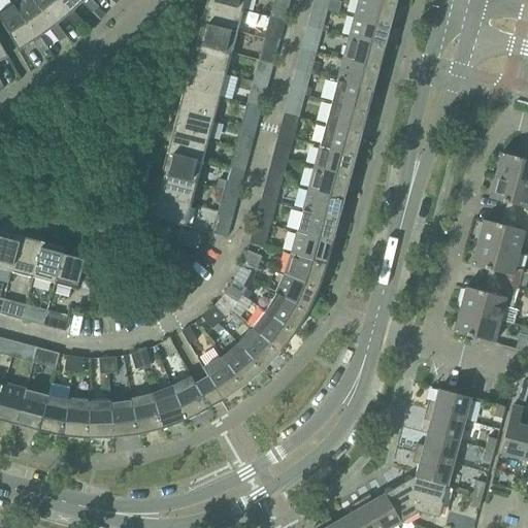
[(33,0),(19,0),(13,4),(37,39),(40,36),(51,29),(60,41),(67,36),(58,24),(54,27),(33,0)]
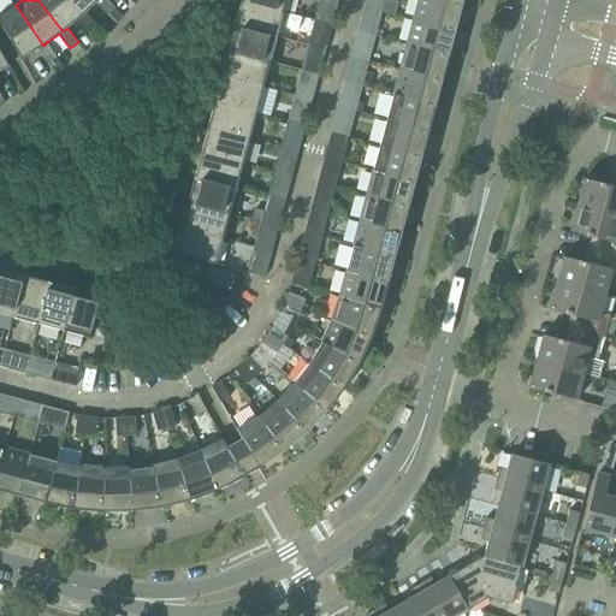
[(67,0),(39,0),(63,31),(67,28),(78,19),(89,33),(98,25),(86,12),(82,16),(67,0)]
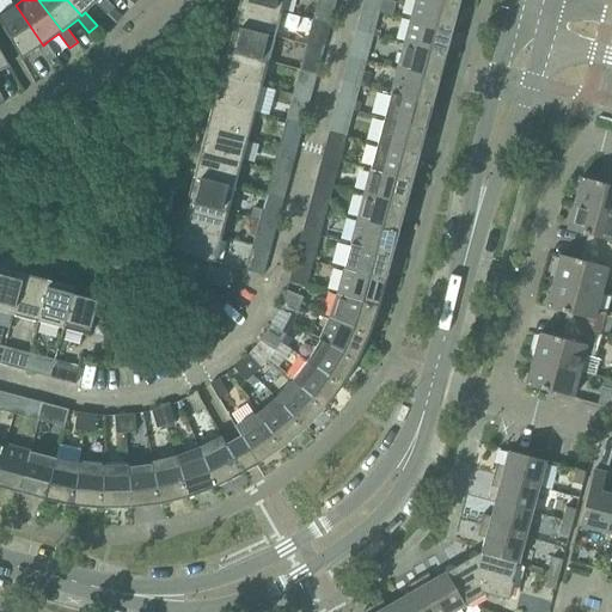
[(67,0),(81,16),(85,12),(96,2),(108,14),(115,7),(108,0),(67,0)]
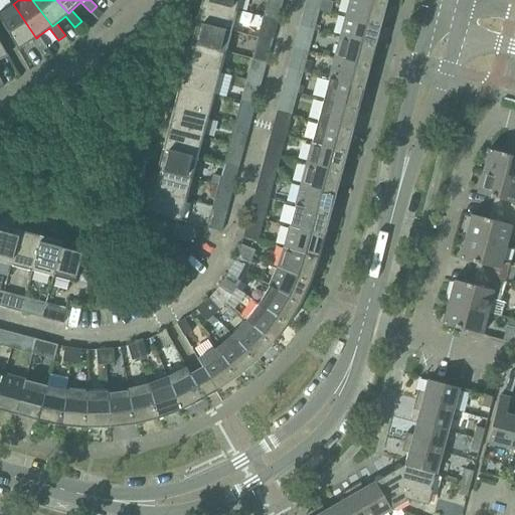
[(202,0),(197,21),(232,30),(237,9),(202,0)]
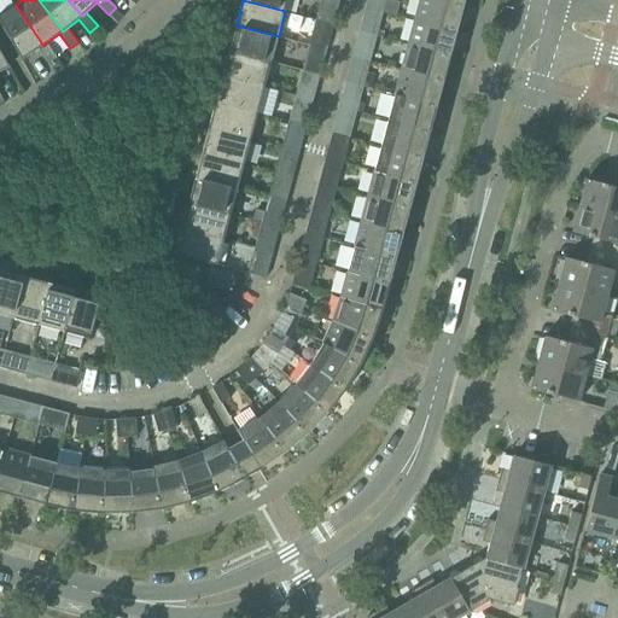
[(243,0),(285,11),(287,0),(243,0)]
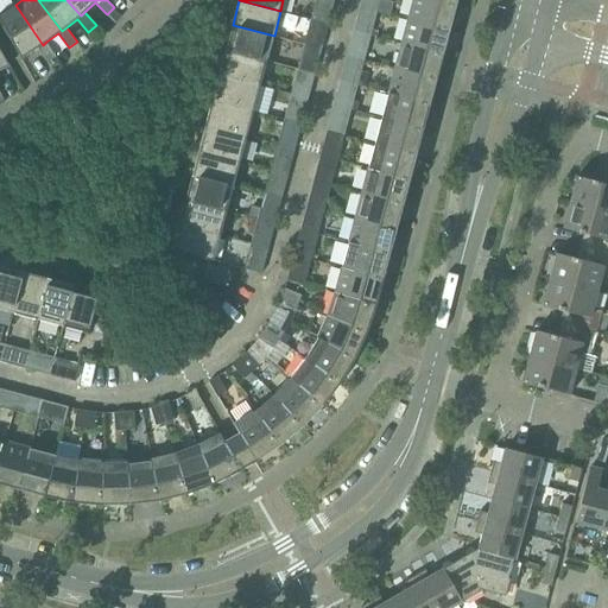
[(380,0),(361,0),(361,6),(378,11),(381,0),(380,0)]
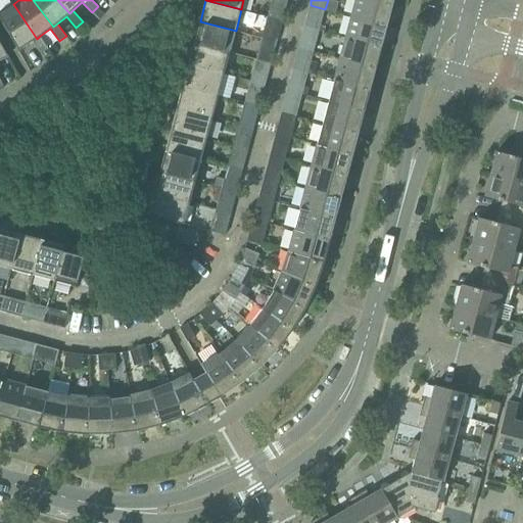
[(377,0),(355,0),(351,16),(387,26),(392,4),(377,0)]
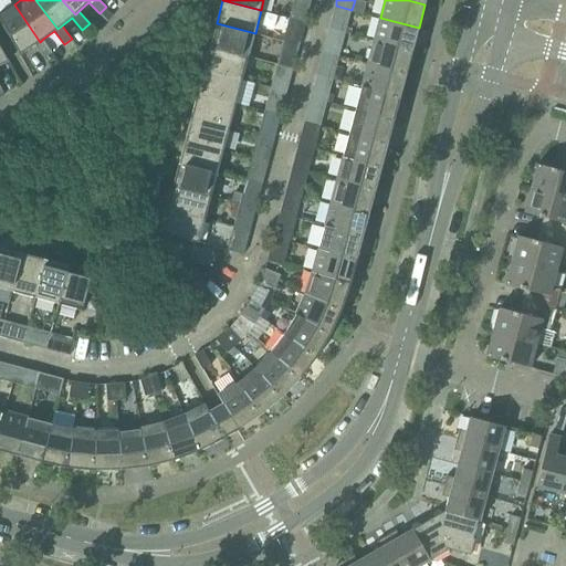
[(40,42),(14,4),(0,13),(0,19),(20,53),(19,53),(19,54),(35,44),(44,58),(53,52),(43,39),(40,42)]
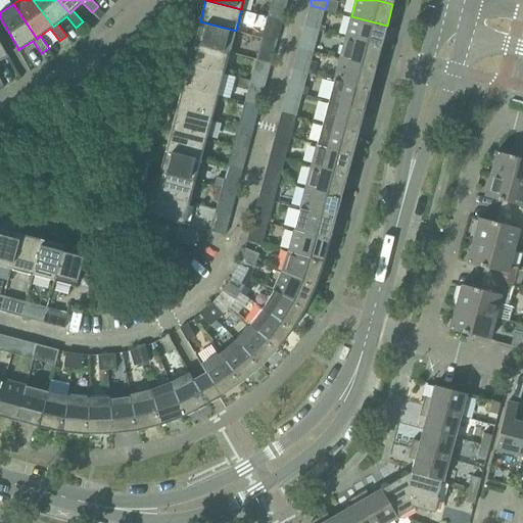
[(325,9),(311,5),(307,14),(323,18),(325,9)]
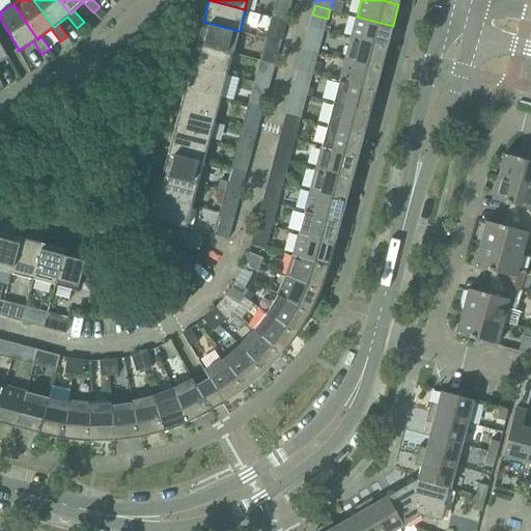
[(289,11),(274,7),(272,17),(287,21),(289,11)]
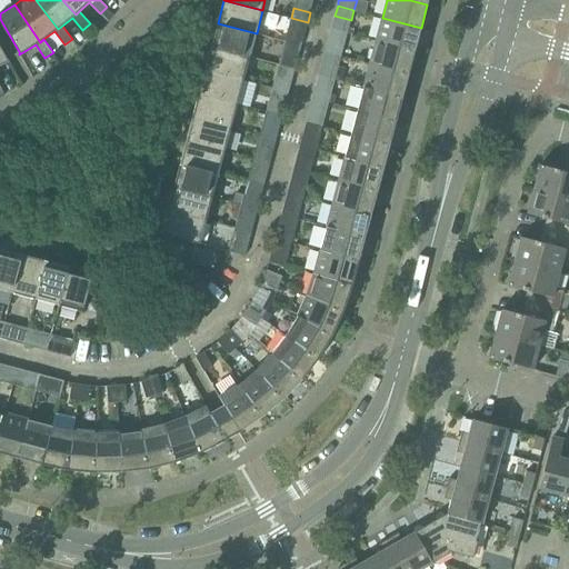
[(382,18),(377,41),(415,51),(421,28),(382,18)]
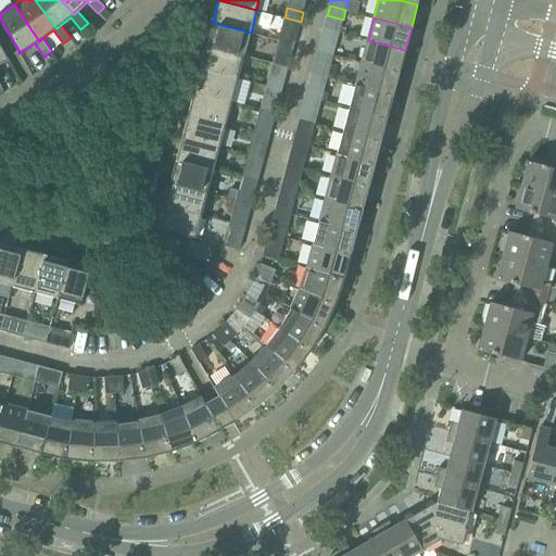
[(213,23),(206,46),(244,55),(251,33),(213,23)]
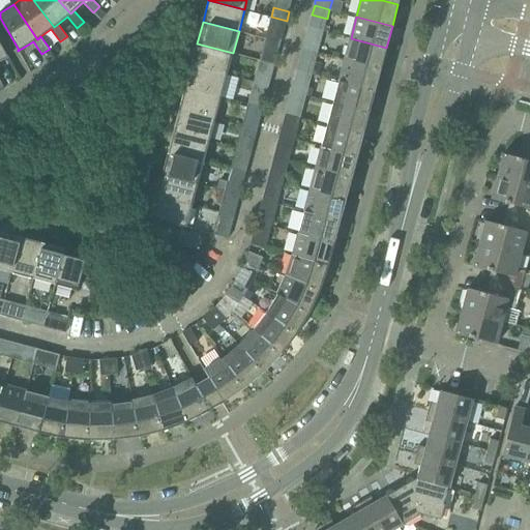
[(265,38),(281,42),(284,33),(268,29),(265,38)]
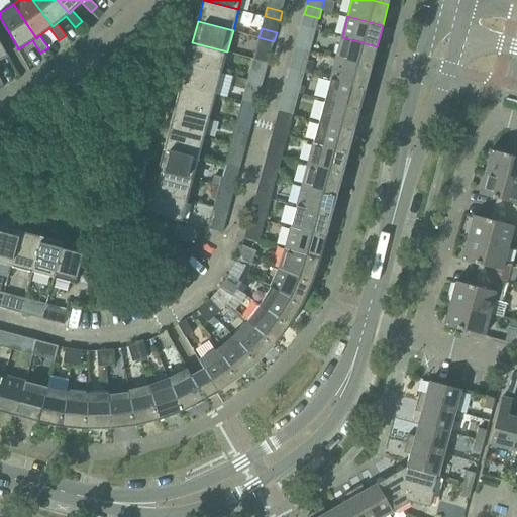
[(342,37),(336,58),(372,68),(377,46),(342,37)]
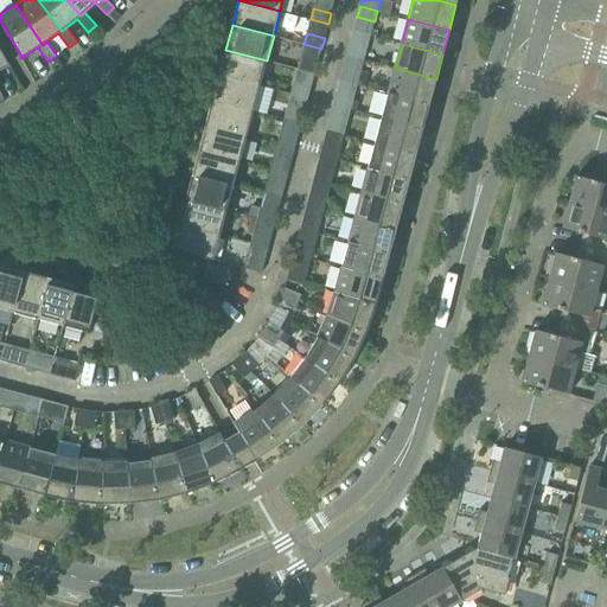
[(350,45),(347,56),(364,61),(368,50),(350,45)]
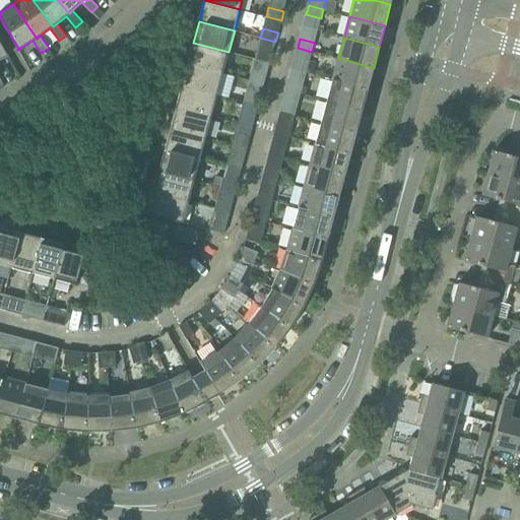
[(0,42),(0,86),(4,85),(0,77),(0,60),(9,55),(8,55),(7,55),(0,42)]
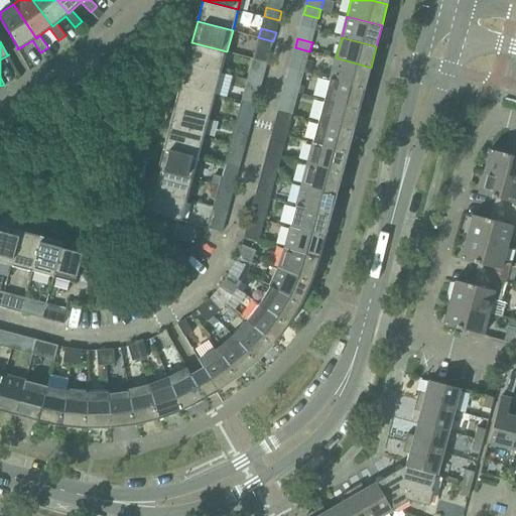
[(191,42),(186,63),(222,73),(227,51),(191,42)]
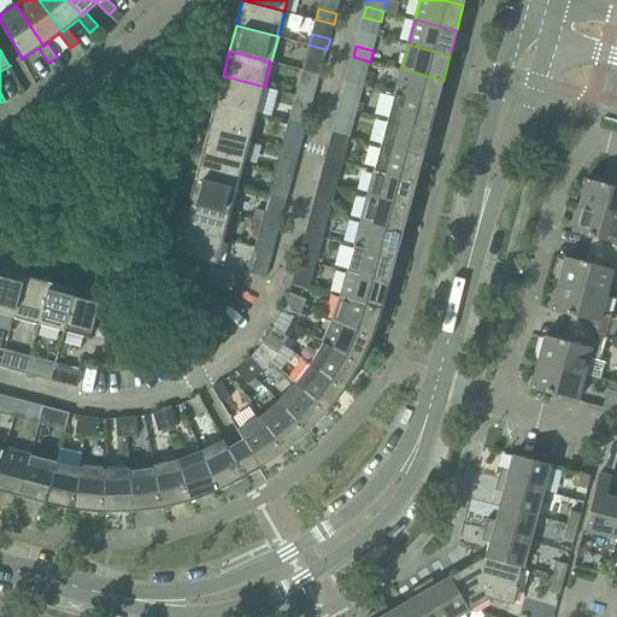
[(305,59),(303,70),(321,75),(323,64),(305,59)]
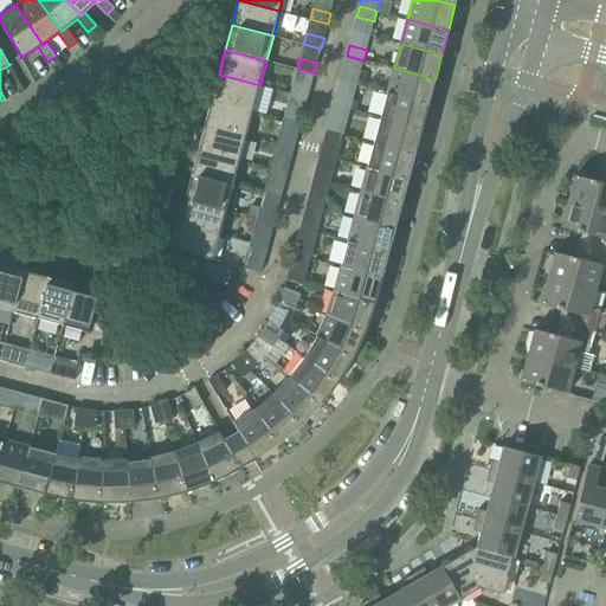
[(394,68),(388,92),(429,103),(436,79),(394,68)]
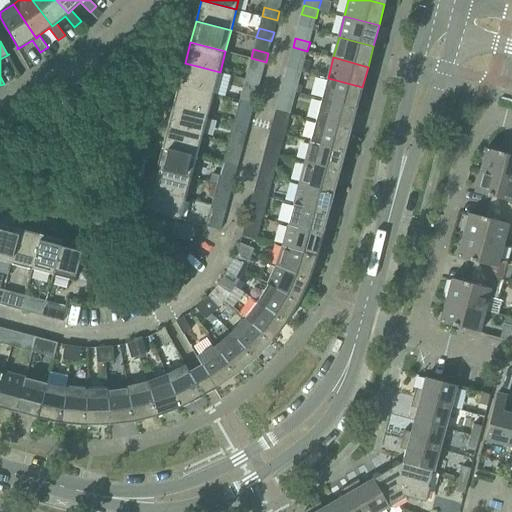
[(185,63),(179,84),(214,93),(225,97),(231,75),(220,72),(185,63)]
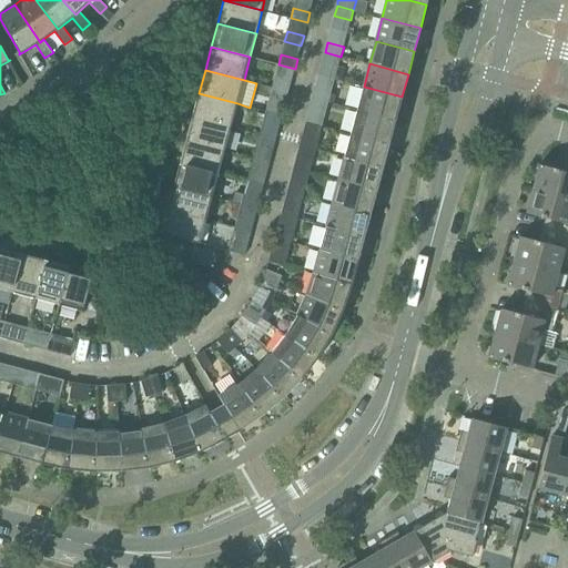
[(275,79),(273,88),(288,92),(291,82),(275,79)]
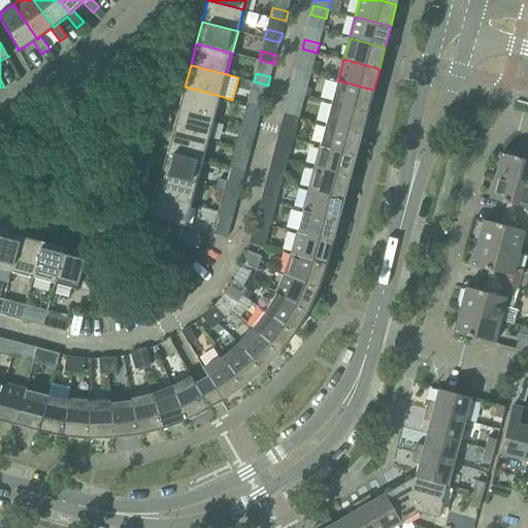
[(338,80),(332,102),(368,112),(373,90),(338,80)]
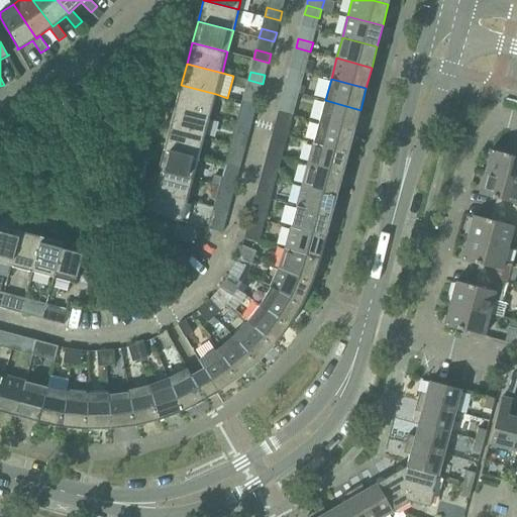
[(287,81),(284,90),(299,93),(301,85),(287,81)]
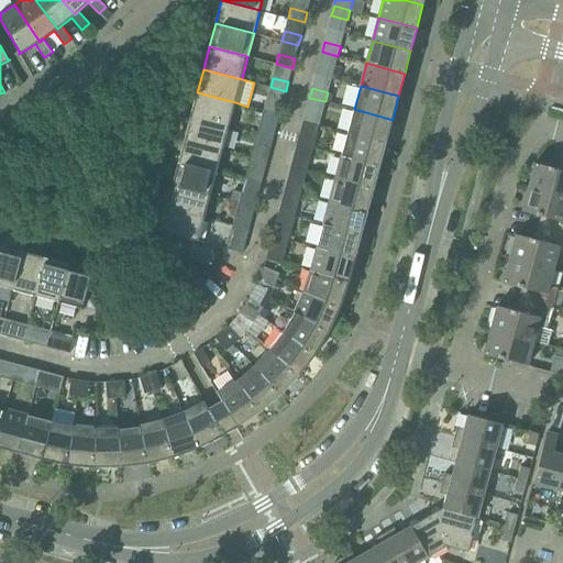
[(197,92),(190,116),(229,125),(235,102),(197,92)]
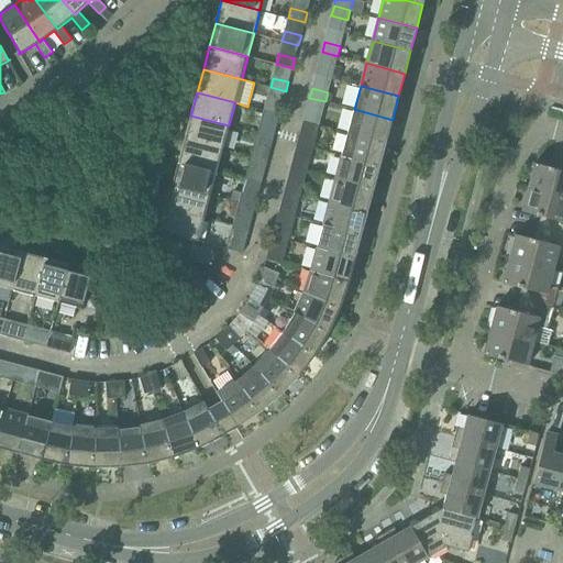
[(326,101),(309,98),(307,107),(323,111),(326,101)]
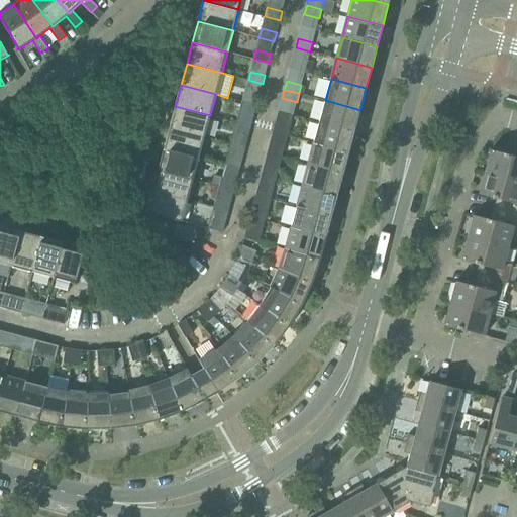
[(244,93),(242,101),(256,105),(260,97),(244,93)]
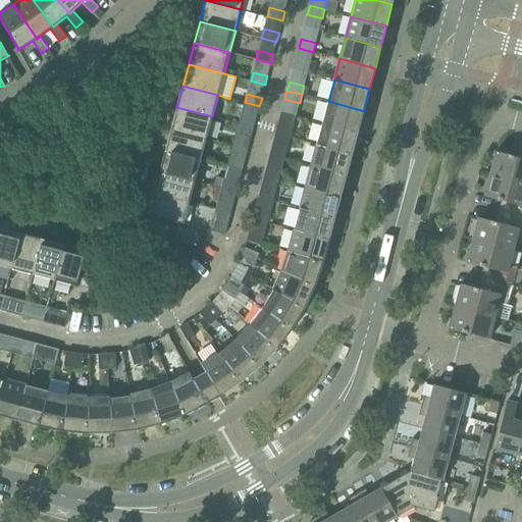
[(328,101),(322,123),(358,133),(364,111),(328,101)]
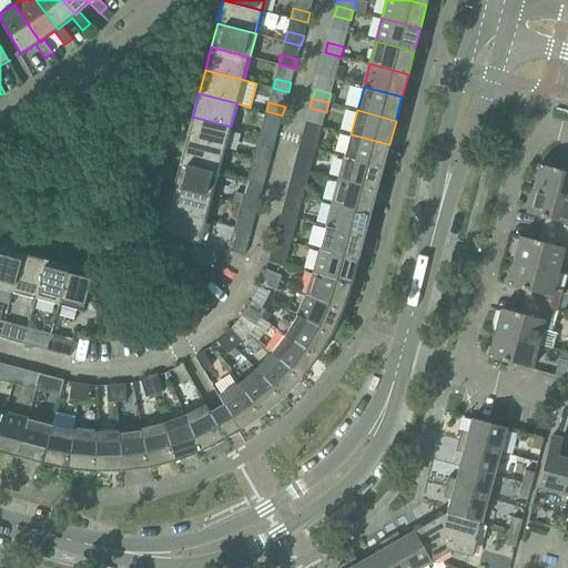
[(262,125),(260,134),(276,139),(282,115),(266,111),(262,125)]
